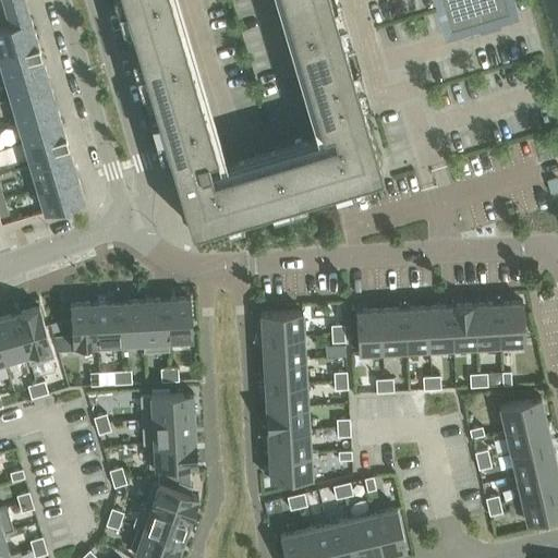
[(25,0),(21,0),(4,5),(10,23),(0,25),(0,50),(38,40),(25,0)]
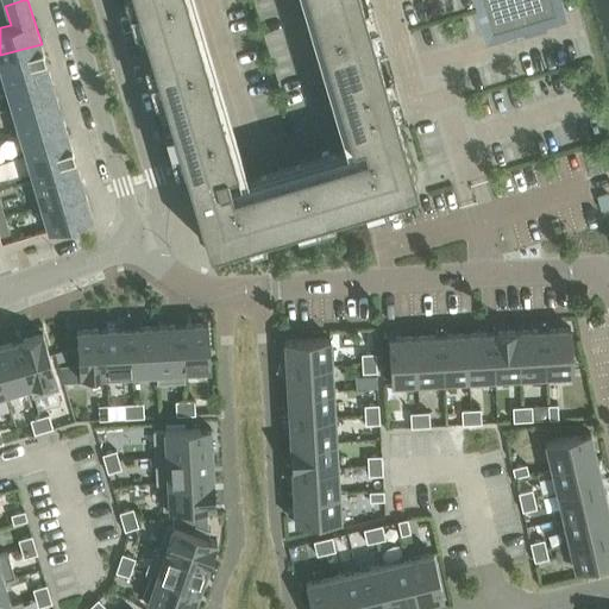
[(209,248),(418,186),(399,123),(362,0),(136,0),(190,184),(209,248)]
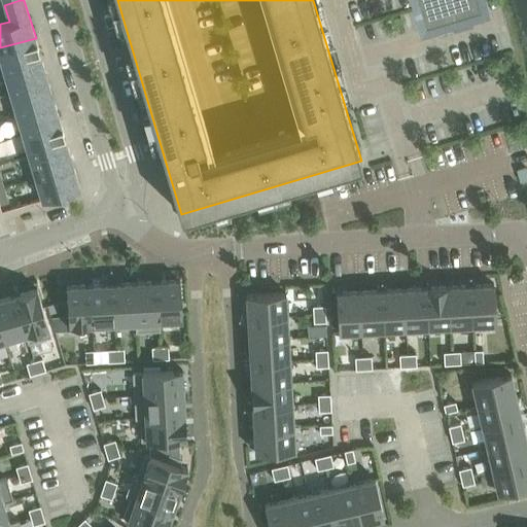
[(36,38),(0,47),(0,60),(3,71),(42,59),(36,38)]
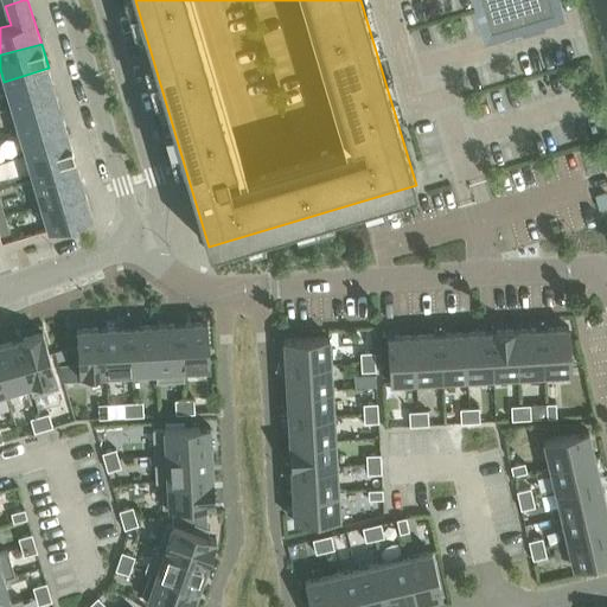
[(49,68),(4,82),(11,106),(56,93),(49,68)]
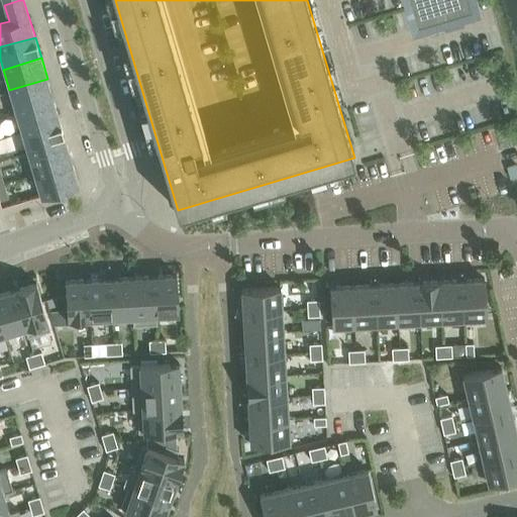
[(47,79),(9,90),(15,111),(54,100),(47,79)]
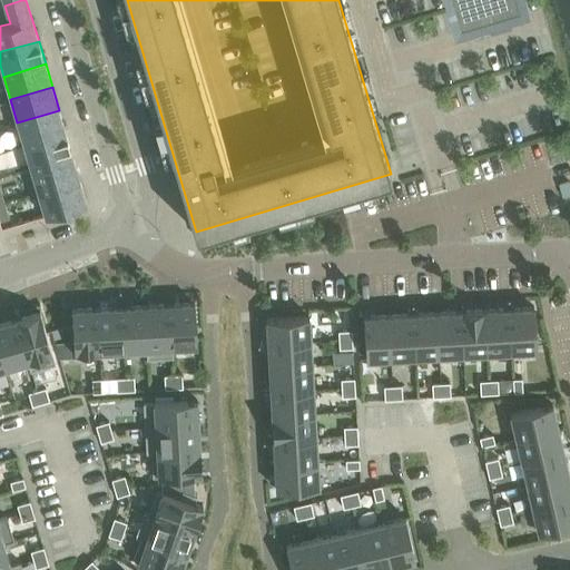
[(59,110),(17,123),(25,146),(66,133),(59,110)]
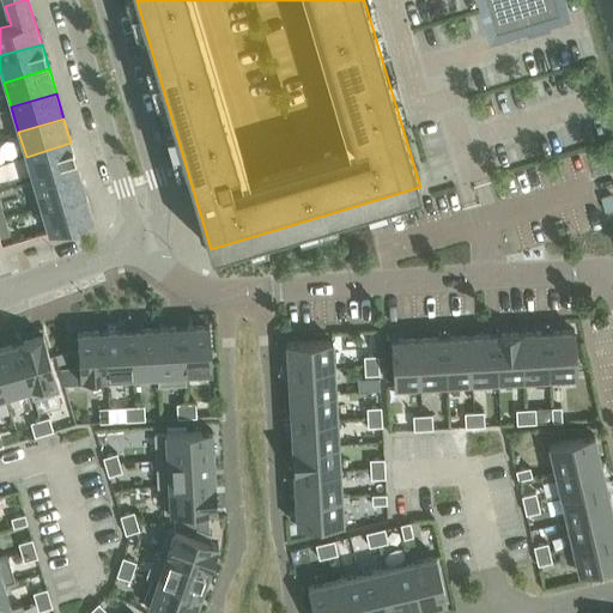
[(71,143),(26,157),(34,181),(79,168),(71,143)]
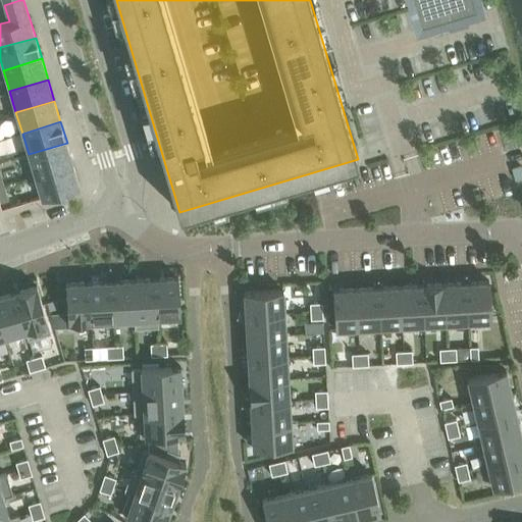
[(67,143),(29,154),(35,175),(73,164),(67,143)]
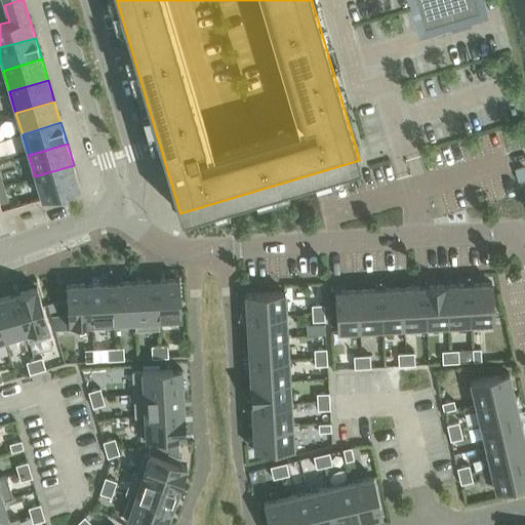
[(74,165),(35,176),(41,199),(80,188),(74,165)]
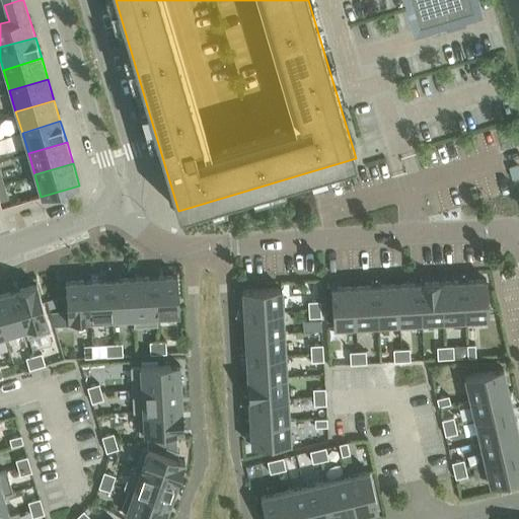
[(175,275),(154,276),(155,305),(156,315),(177,314),(176,298),(175,275)]
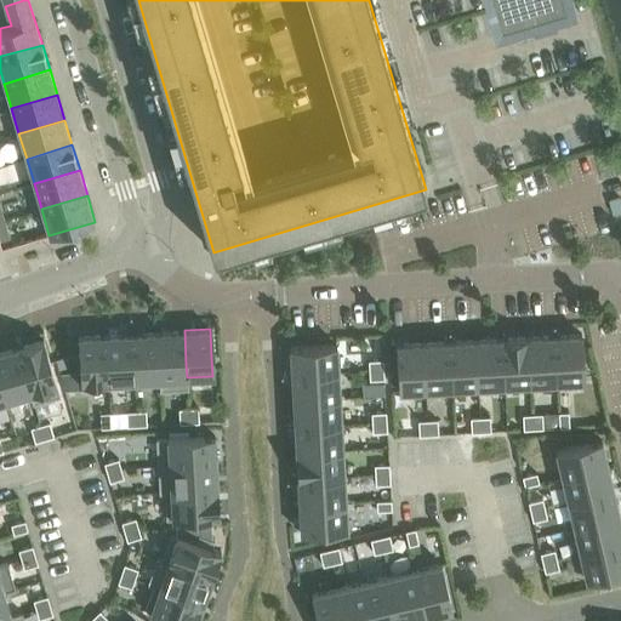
[(184,330),(158,332),(160,372),(160,379),(161,389),(187,387),(187,377),(186,365),(184,330)]
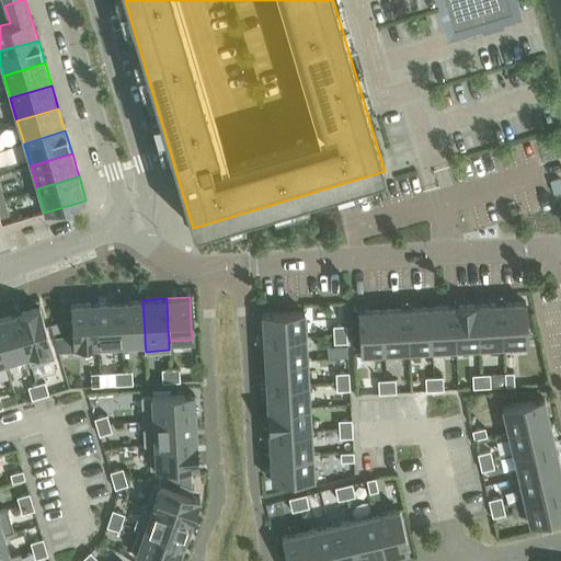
[(135,300),(119,301),(122,343),(145,342),(145,336),(142,300),(135,300)]
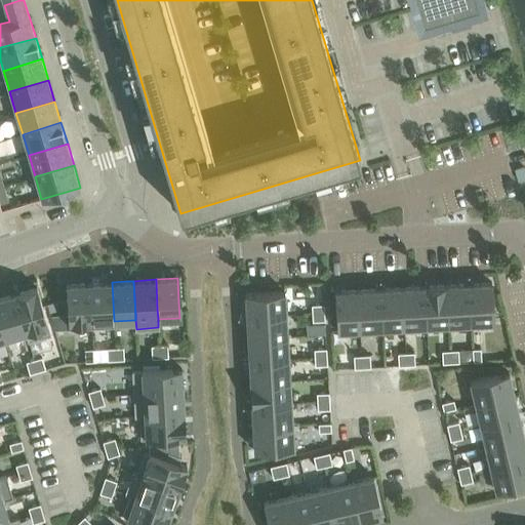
[(112,282),(89,283),(91,323),(114,321),(112,282)]
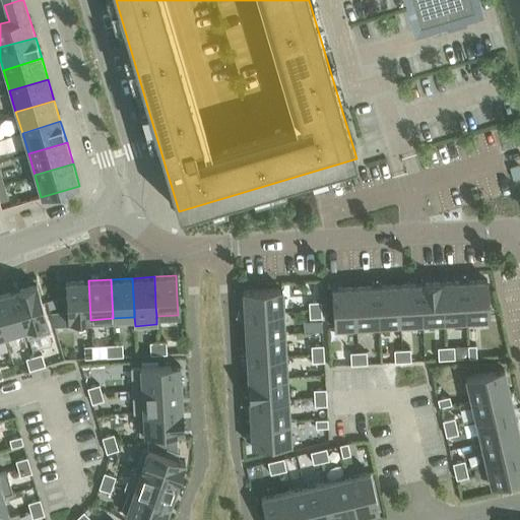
[(488,279),(464,280),(466,320),(490,318),(488,279)]
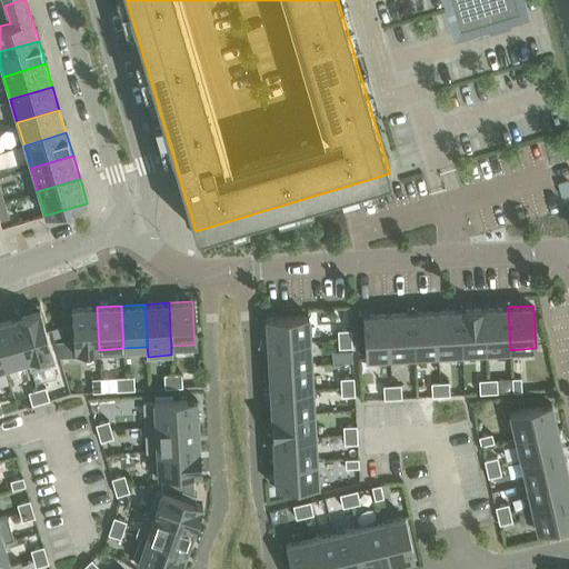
[(97,307),(73,308),(76,351),(99,350),(97,307)]
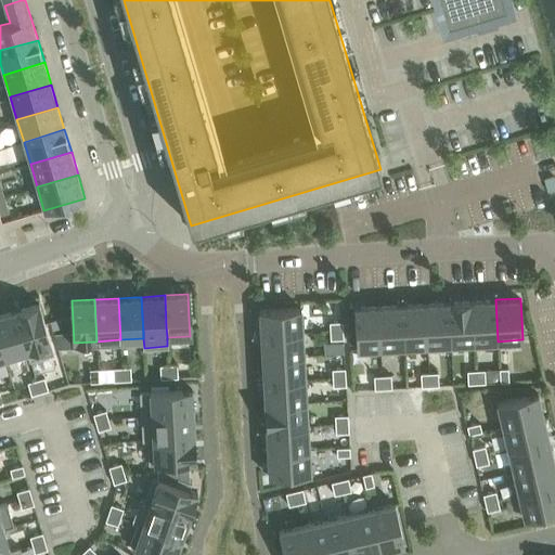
[(495,299),(473,300),(475,343),(498,341),(495,299)]
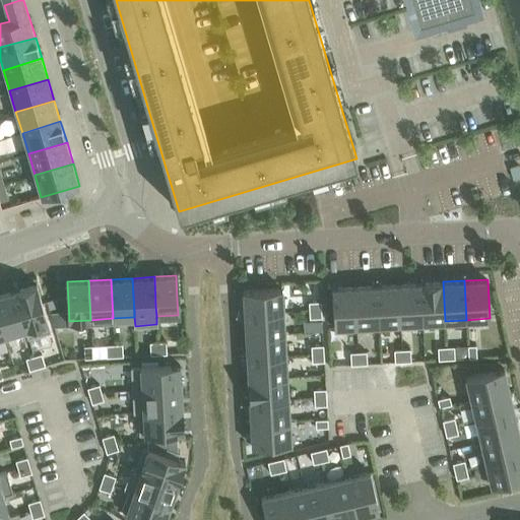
[(443,281),(420,283),(423,322),(445,321),(443,281)]
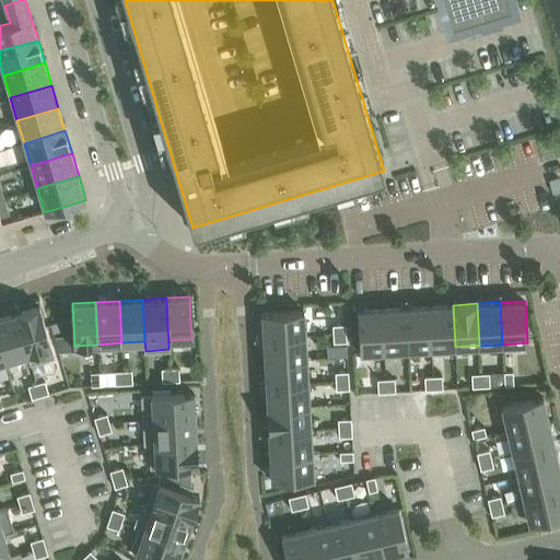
[(453,305),(429,306),(432,348),(455,347),(453,305)]
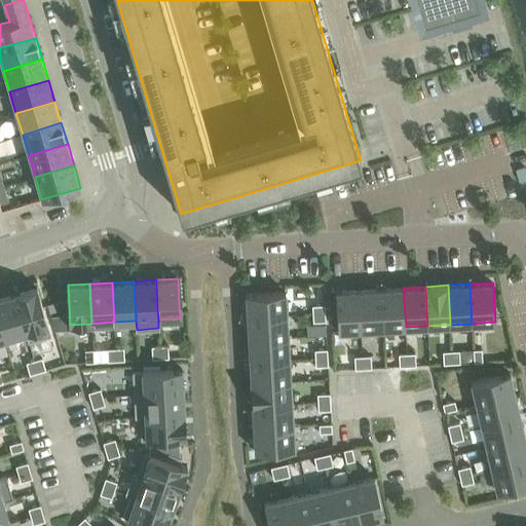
[(403,288),(381,289),(383,329),(406,327),(403,288)]
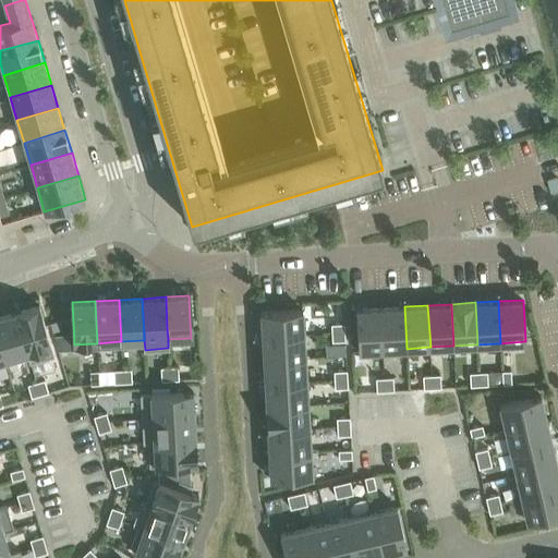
[(38,306),(16,313),(27,351),(31,361),(52,354),(38,306)]
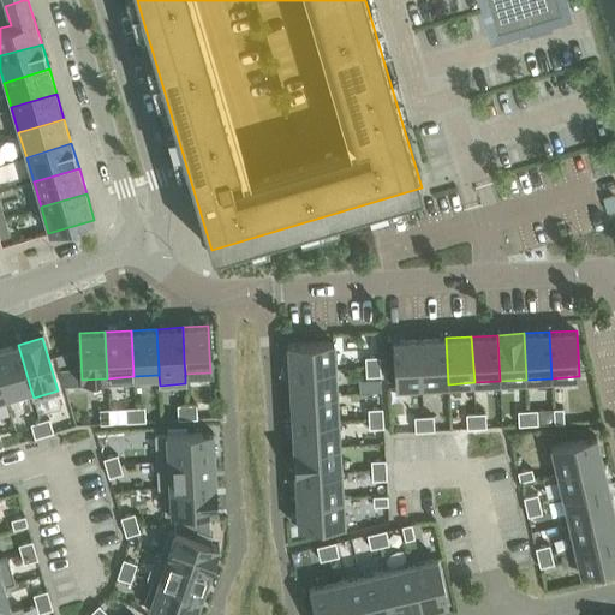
[(446,338),(419,339),(422,386),(448,384),(446,338)]
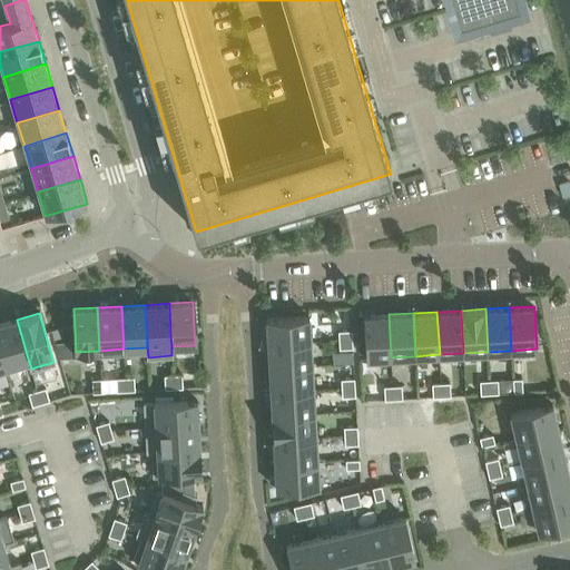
[(389,314),(364,315),(366,359),(391,357),(389,314)]
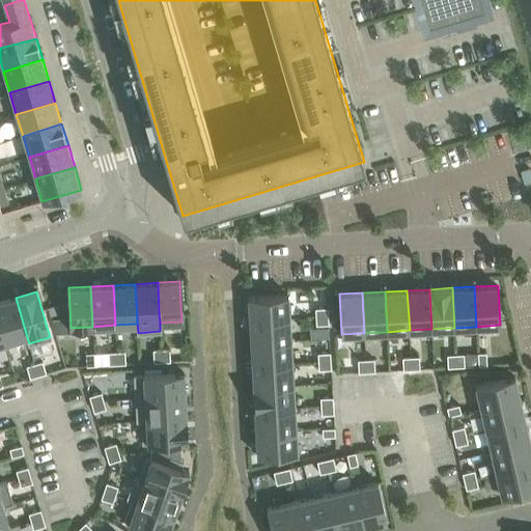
[(248,297),(250,319),(289,317),(288,295),(248,297)]
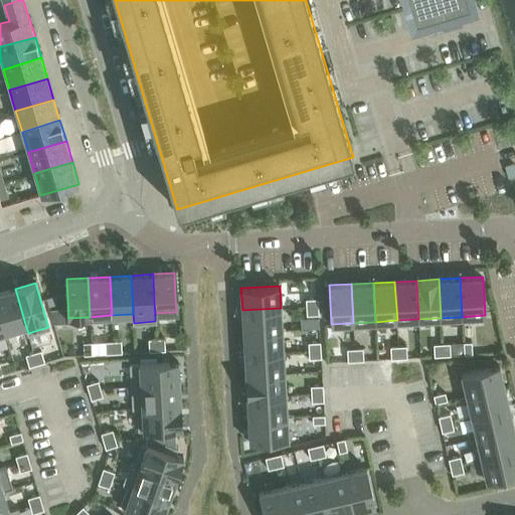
[(0,315),(4,330),(6,336),(27,330),(25,324),(20,308),(15,289),(0,293),(0,315)]
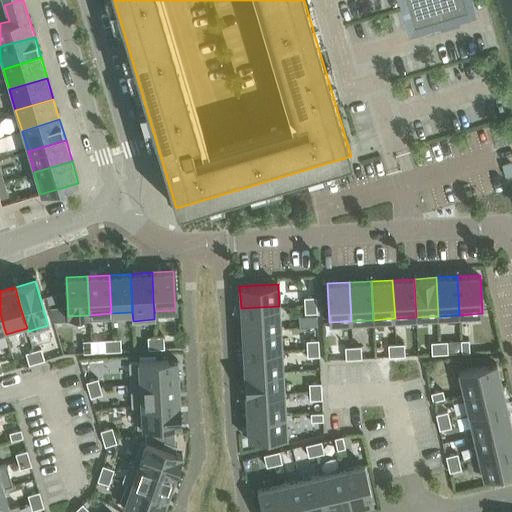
[(304,297),(304,305),(317,304),(316,296),(304,297)]
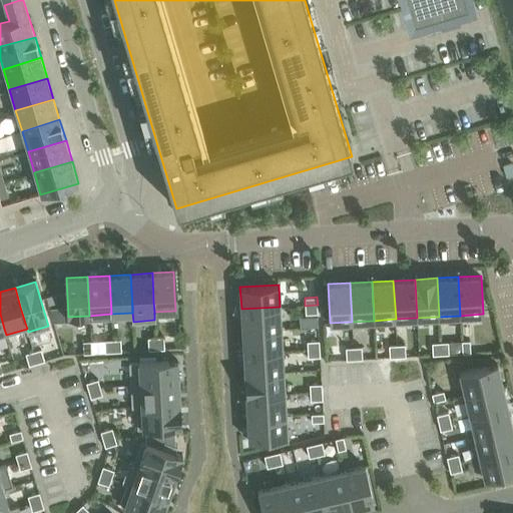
[(305,306),(306,314),(318,313),(318,305),(305,306)]
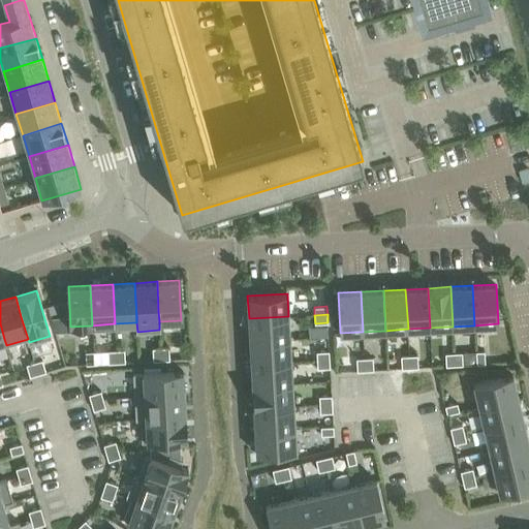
[(249,318),(250,341),(289,339),(288,316),(249,318)]
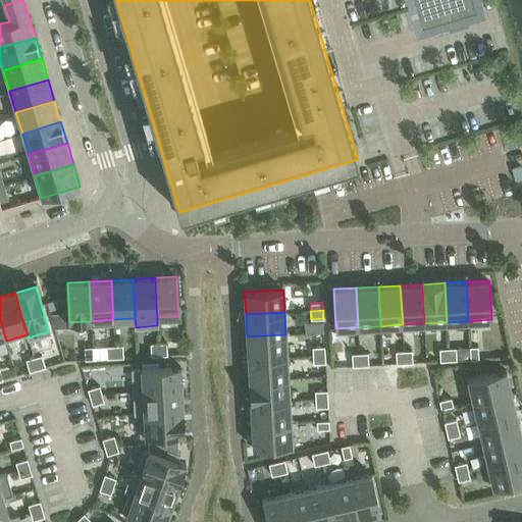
[(247,336),(248,359),(288,356),(285,334),(247,336)]
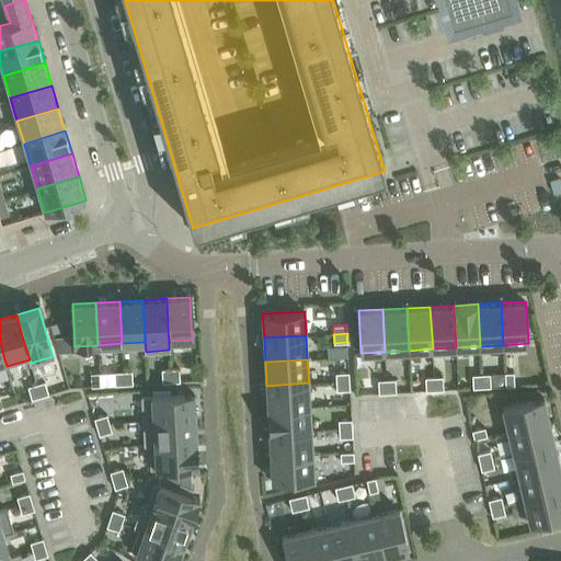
[(171,381),(170,368),(161,369),(162,382),(171,381)]
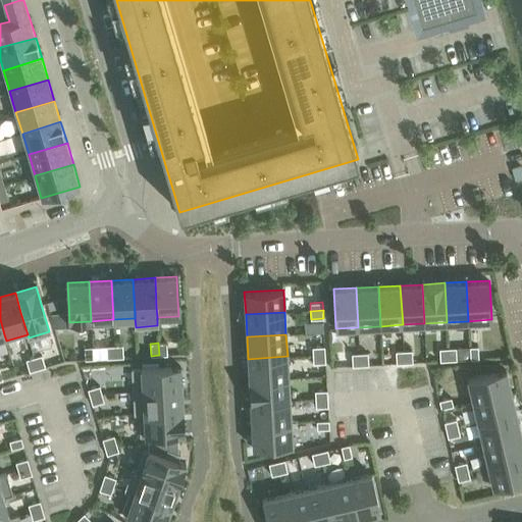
[(167,343),(158,343),(159,355),(167,355),(167,343)]
